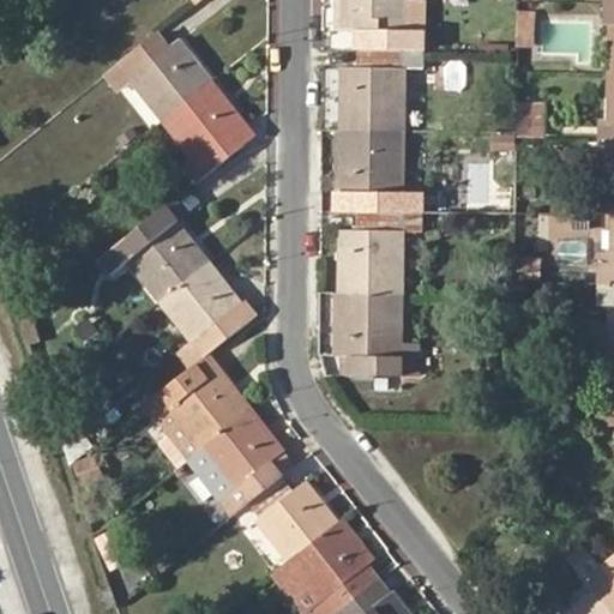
[(335,0),(336,28),(344,29),(344,0),(335,0)]
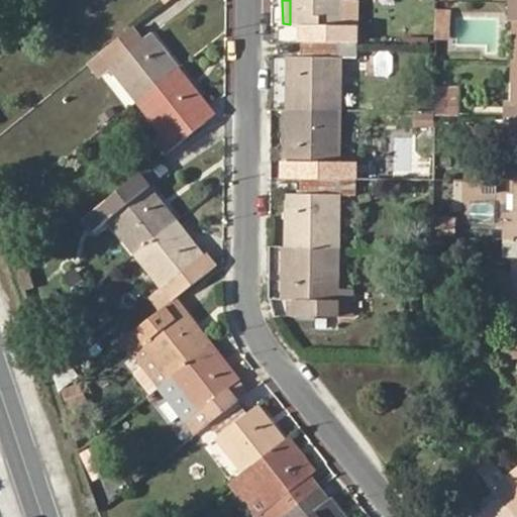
[(357,25),(345,25),(344,0),(290,0),(290,24),(303,24),(303,40),(357,41),(357,25)]
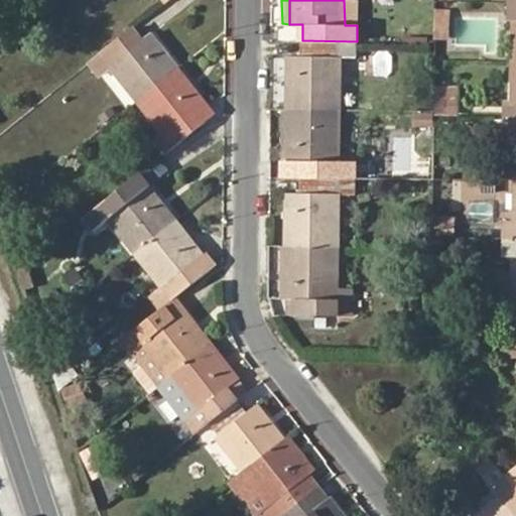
[(357,25),(357,0),(344,0),(345,25),(357,25)]
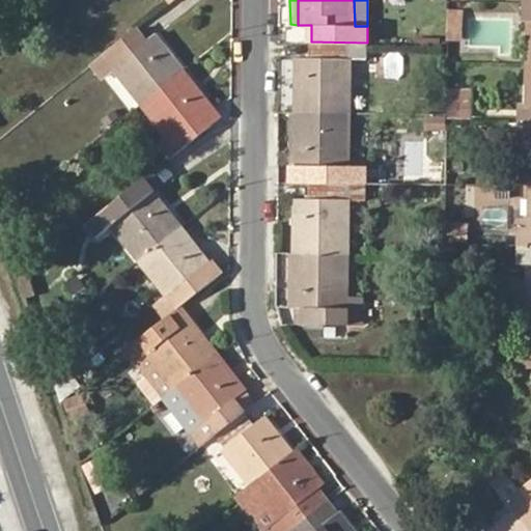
[(462,14),(450,14),(450,26),(462,26),(462,14)]
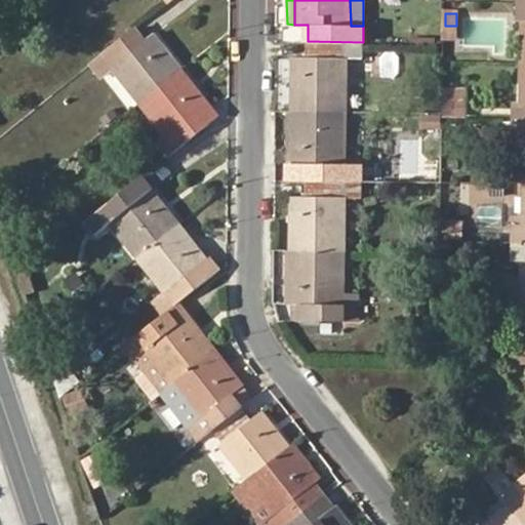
[(445,40),(455,40),(456,26),(445,26),(445,40)]
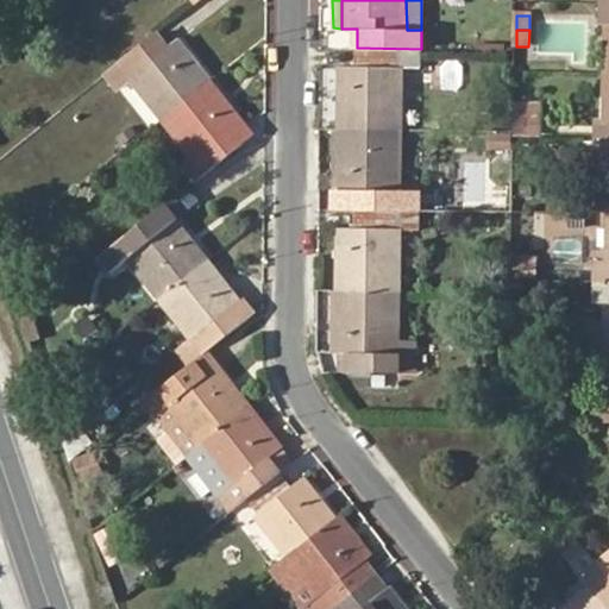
[(119,87),(130,79),(162,119),(213,79),(181,38),(167,50),(156,36),(108,73),(119,87)]
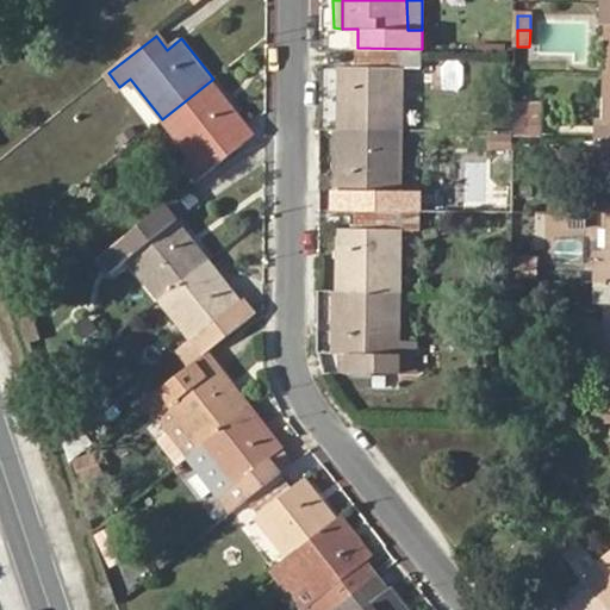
[(358,64),(341,64),(341,129),(374,129),(406,129),(406,67),(422,67),(422,49),(358,48),(358,64)]
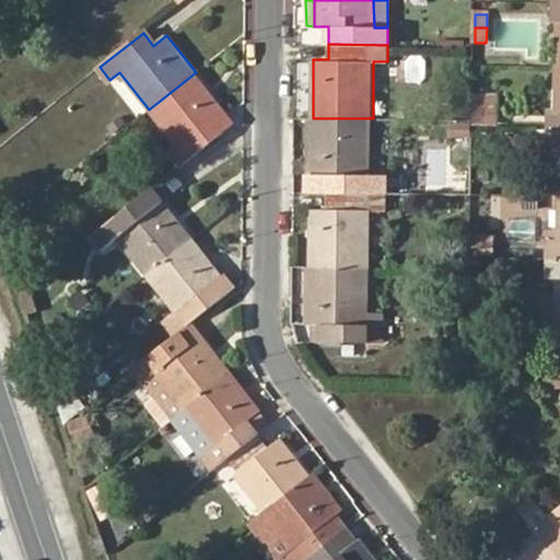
[(177,168),(223,132),(214,120),(225,111),(196,72),(149,109),(175,143),(165,152),(177,168)]
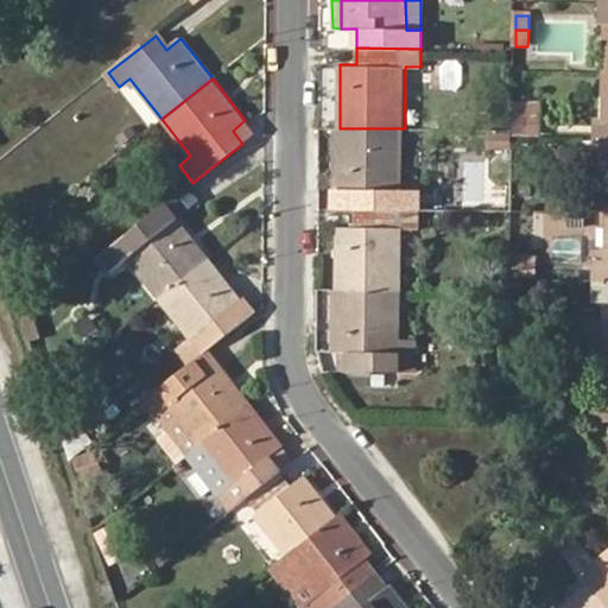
[(514,135),(539,137),(539,105),(514,103),(514,130),(514,135)]
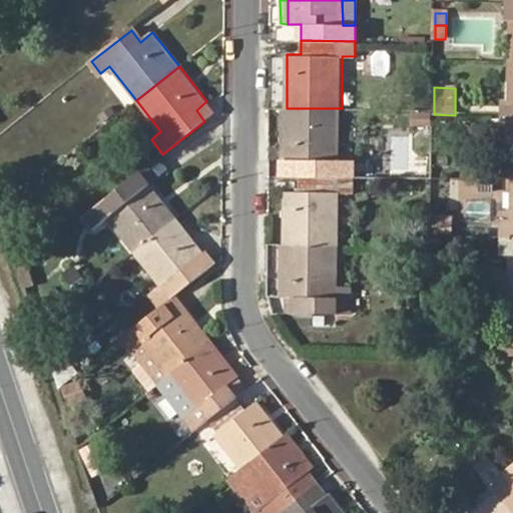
[(399,102),(416,103),(416,90),(399,90),(399,102)]
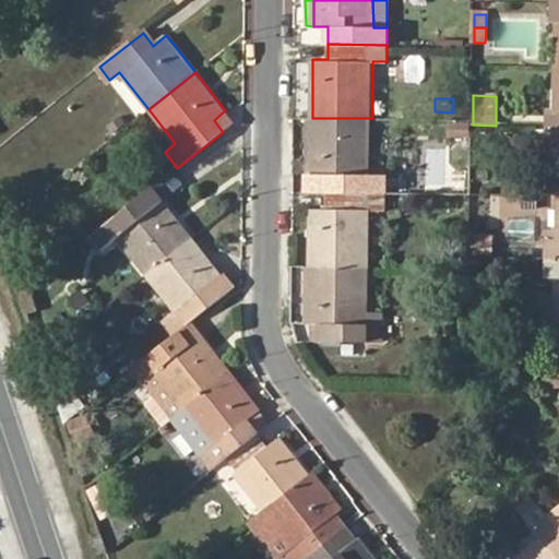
[(228,128),(235,122),(225,110),(214,120),(223,132),(228,128)]
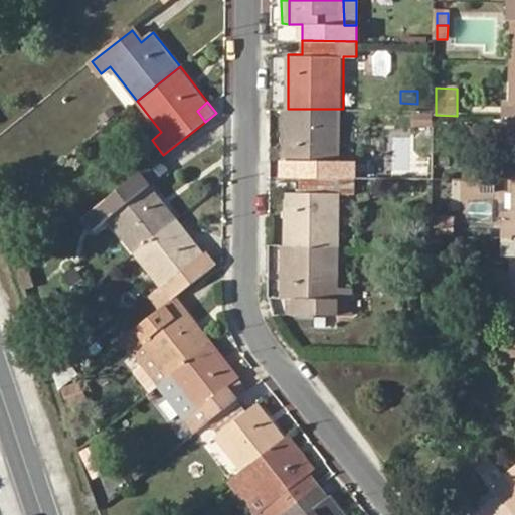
[(514,102),(510,103),(502,102),(502,119),(514,119),(514,102)]
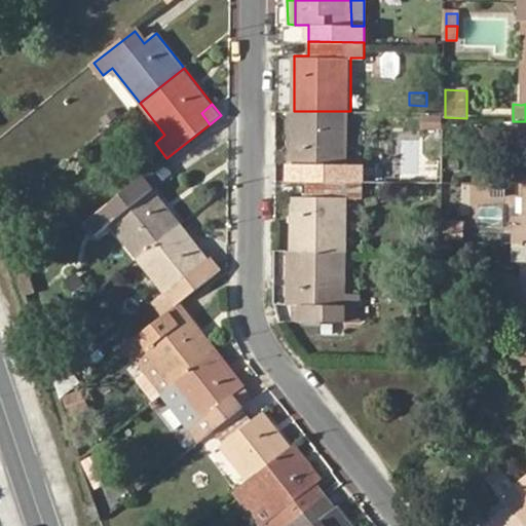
[(363,163),(349,163),(350,111),(323,111),(294,111),(293,163),(306,164),(306,180),(362,181),(363,163)]
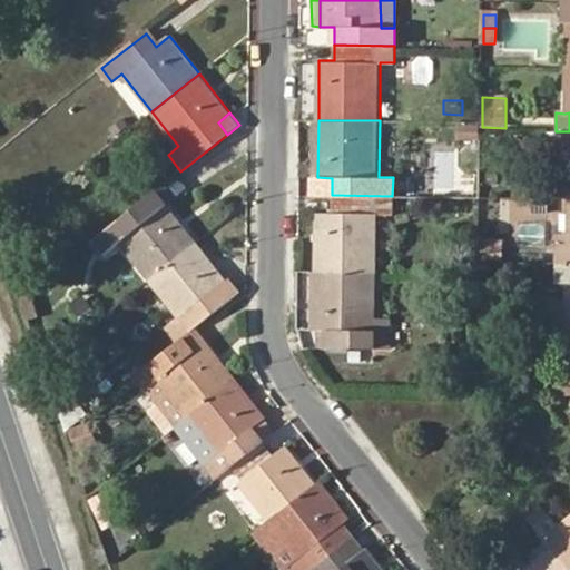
[(567,197),(569,196),(569,131),(556,131),(556,157),(568,158),(567,197)]
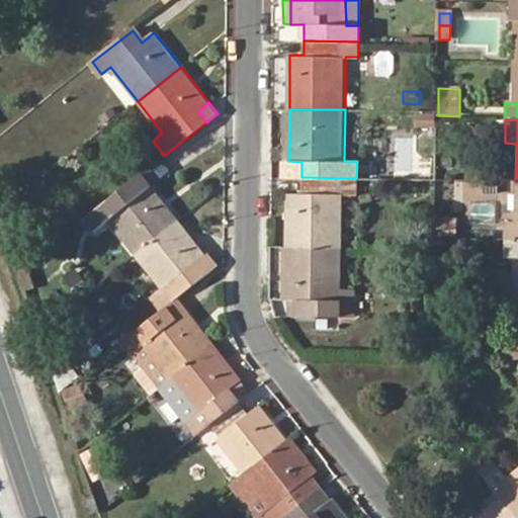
[(161,155),(146,170),(156,181),(172,166),(161,155)]
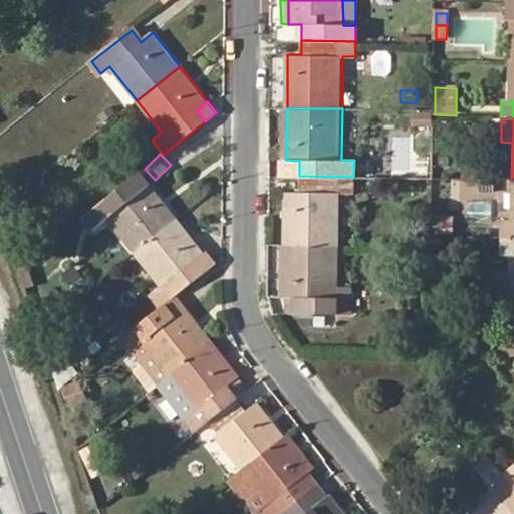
[(434,172),(434,162),(381,159),(381,169),(434,172)]
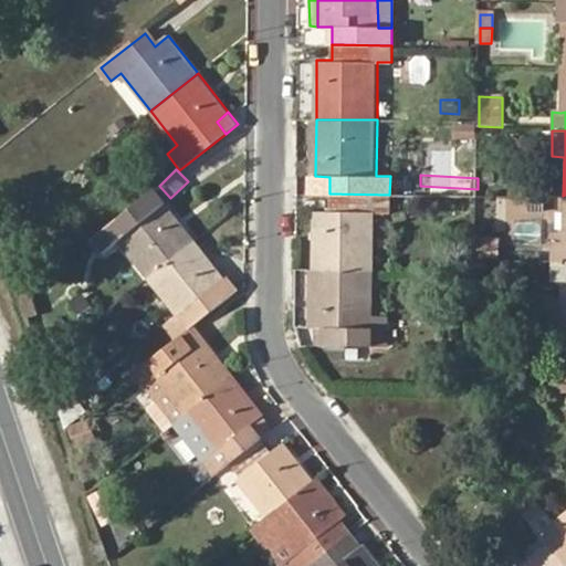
[(167,202),(156,189),(143,199),(154,213),(167,202)]
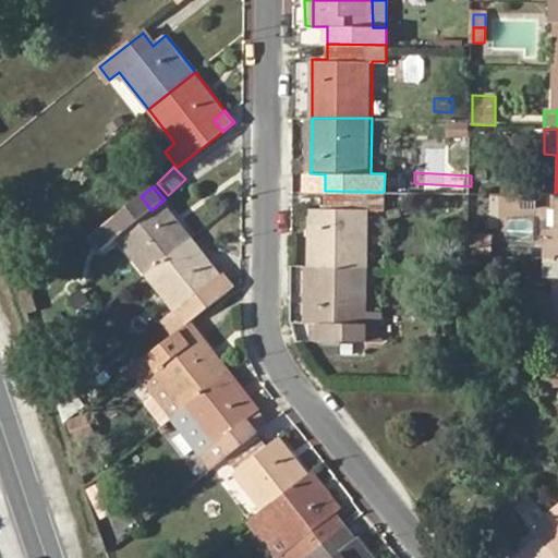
[(325,207),(311,207),(310,262),(331,263),(370,263),(371,207),(384,208),(384,192),(325,191),(325,207)]
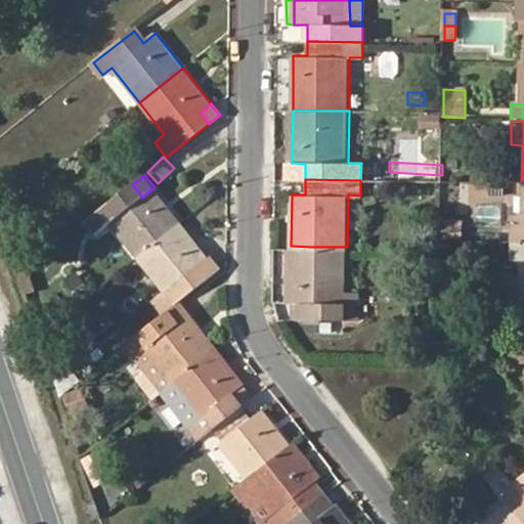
[(96,235),(111,223),(137,257),(181,222),(155,187),(142,198),(132,184),(91,217),(85,221),(96,235)]
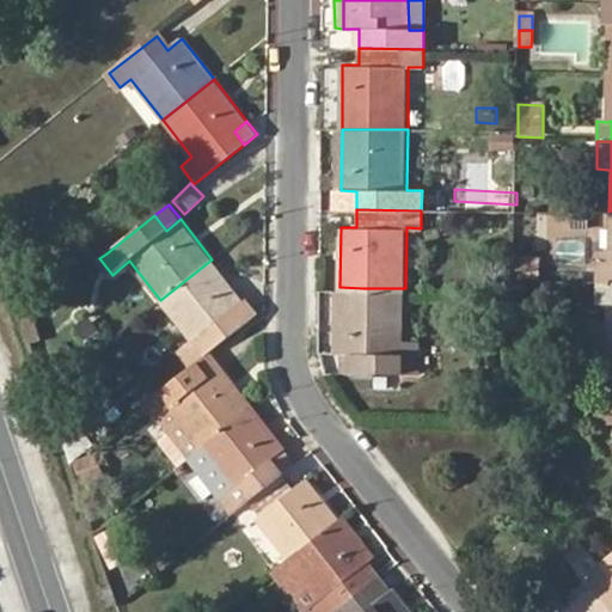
[(525,276),(540,277),(542,257),(526,257),(525,276)]
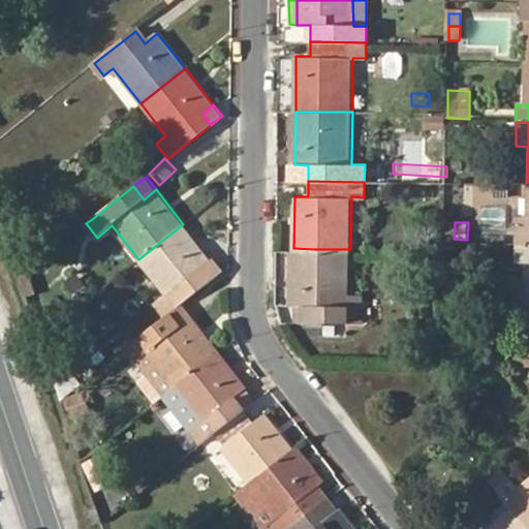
[(179,304),(220,271),(183,224),(138,259),(166,294),(154,304),(163,316),(169,311),(179,304)]
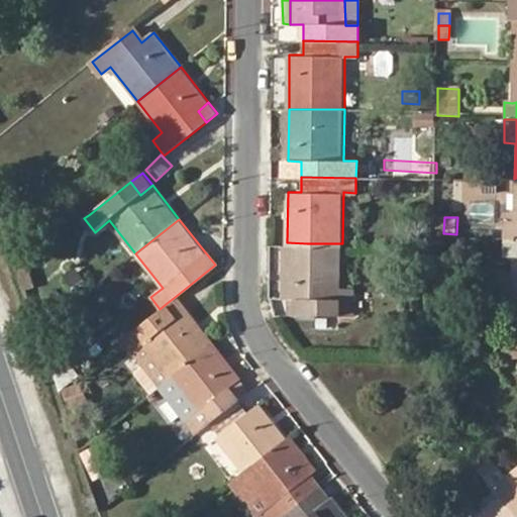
[(299,315),(353,315),(354,289),(342,288),(342,243),(307,243),(287,242),(287,299),(299,299),(299,315)]
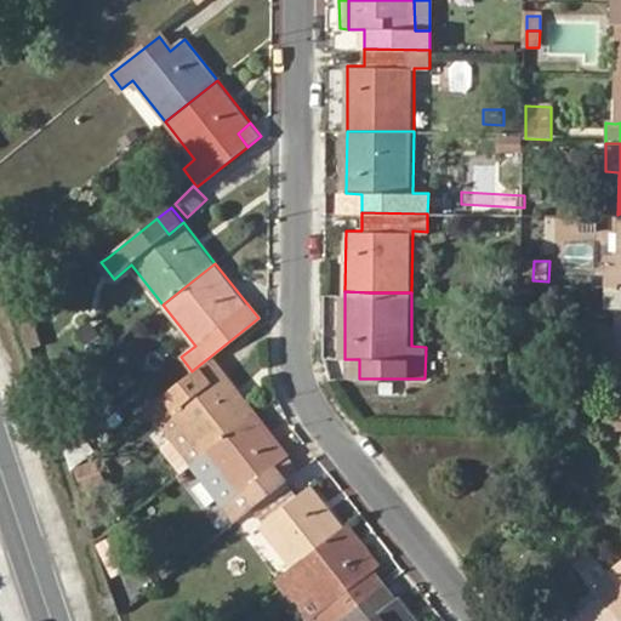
[(221,369),(210,357),(199,365),(209,379),(221,369)]
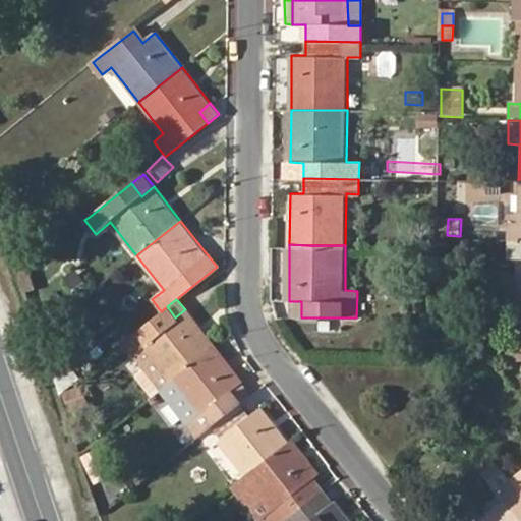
[(289,301),(288,317),(301,317),(301,301),(289,301)]
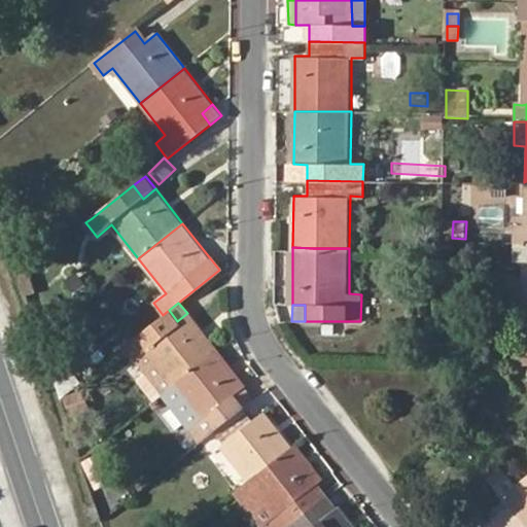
[(136,380),(152,400),(163,392),(204,359),(216,350),(187,313),(177,321),(169,310),(163,315),(135,338),(127,345),(124,347),(144,373),(136,380)]
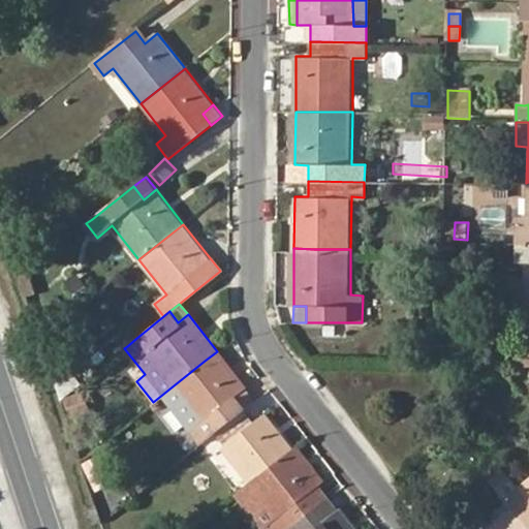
[(205,361),(163,394),(201,442),(217,431),(246,407),(236,396),(246,386),(217,351),(205,361)]
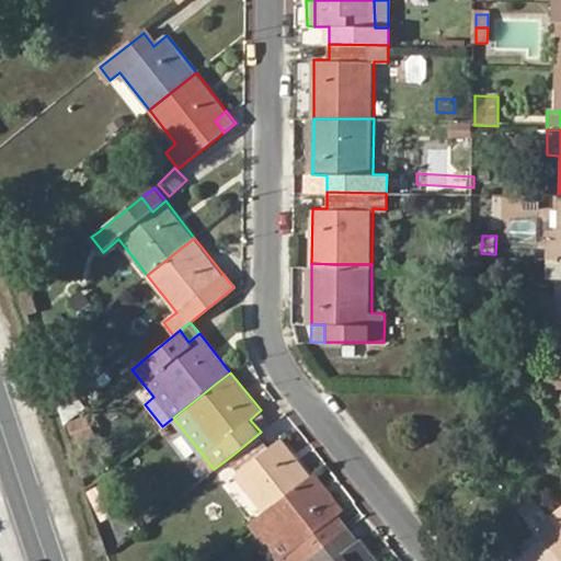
[(261,432),(271,423),(261,410),(250,420),(261,432)]
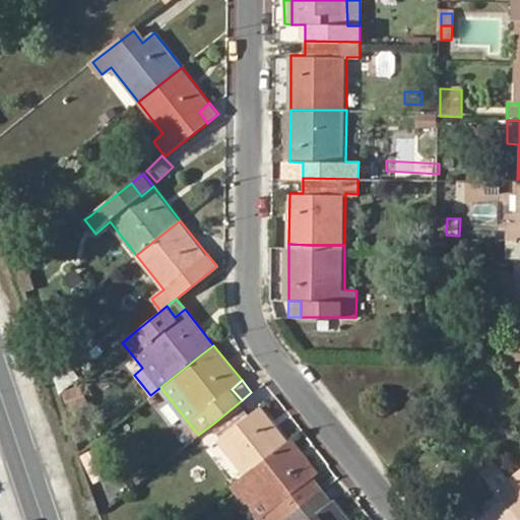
[(244,475),(288,441),(262,406),(252,414),(242,400),(213,424),(198,435),(209,448),(217,442),(244,475)]
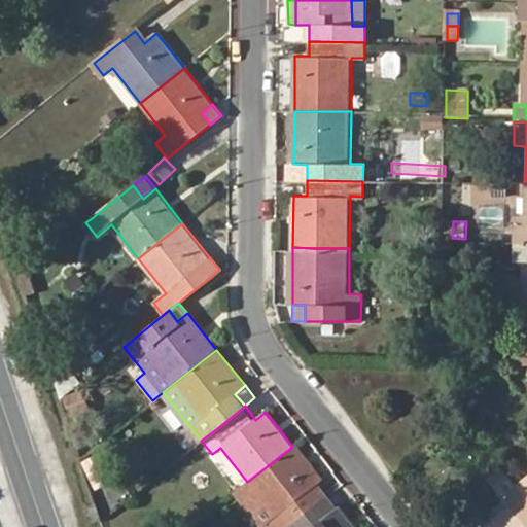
[(320,481),(326,477),(300,441),(292,447),(320,481)]
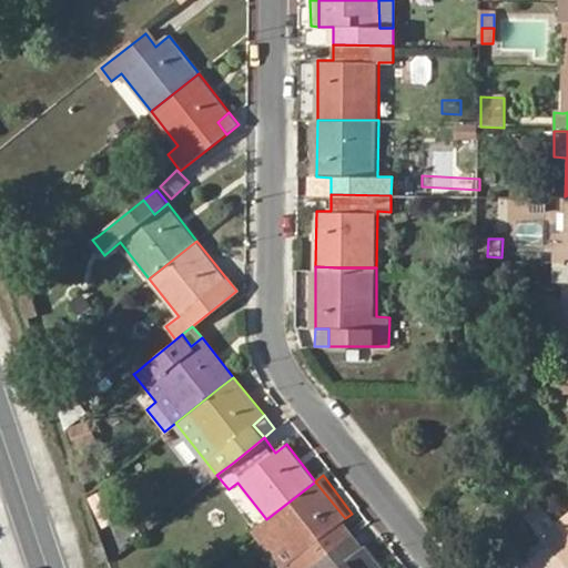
[(288,567),(308,567),(343,540),(333,528),(345,518),(315,482),(266,519),(251,533),(279,567),(281,567),(285,564),(288,567)]
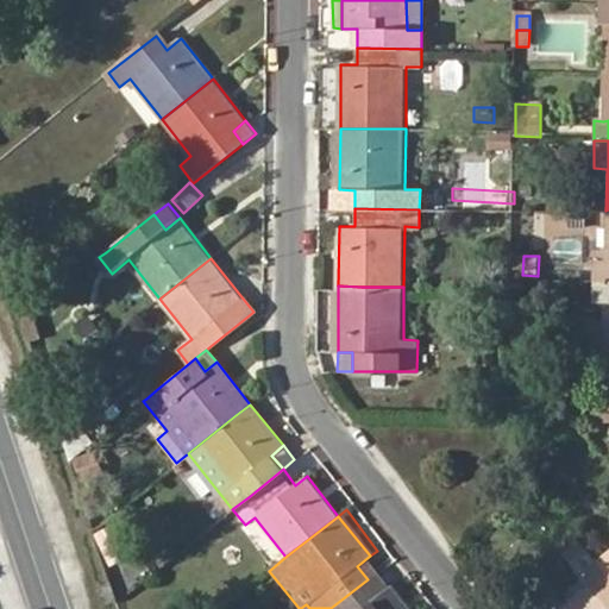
[(608,551),(598,559),(608,572),(608,551)]
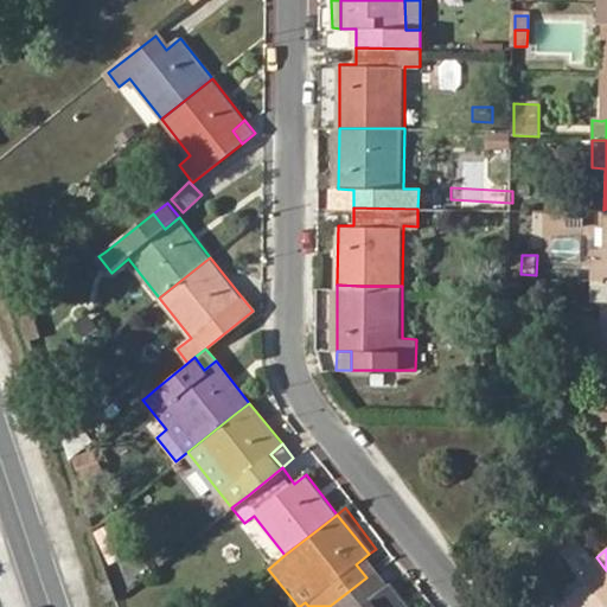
[(366,577),(379,568),(369,554),(356,564),(366,577)]
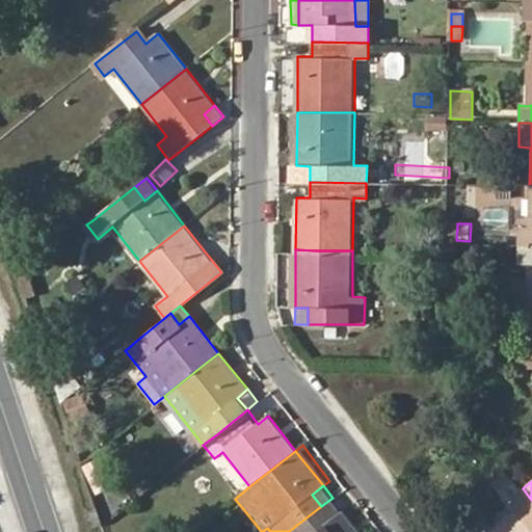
[(531,531),(531,500),(523,488),(510,499),(517,508),(486,531),(531,531)]
